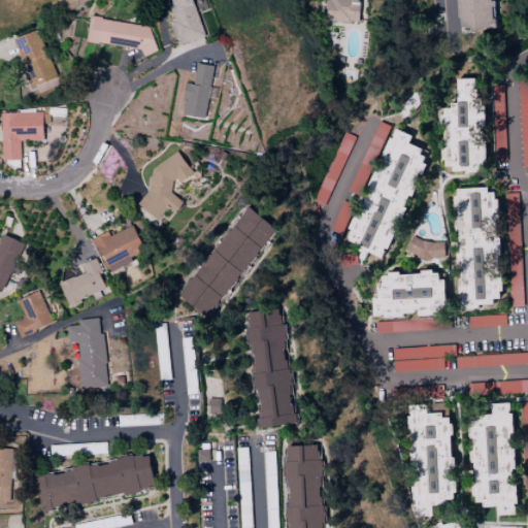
[(182,48),(205,41),(192,0),(170,0),(173,7),(169,9),(182,48)]
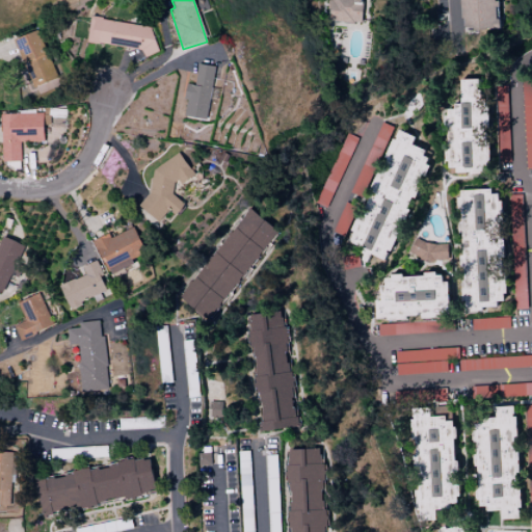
[(362,22),(362,0),(328,0),(328,21),(362,22)]
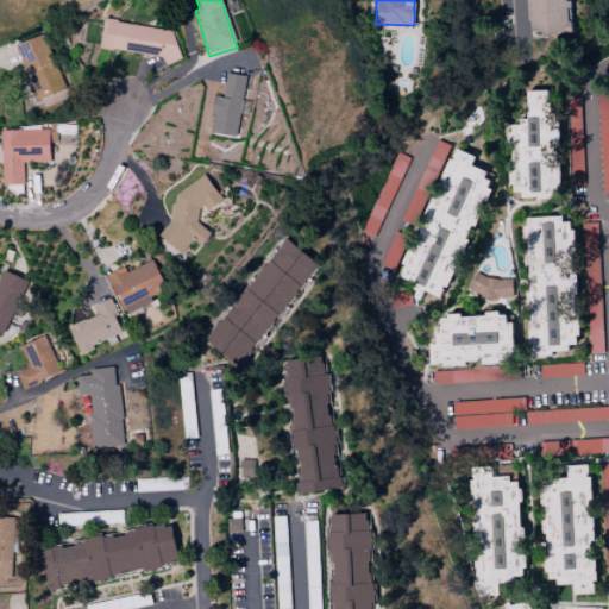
[(527,0),(528,35),(570,33),(567,0),(527,0)]
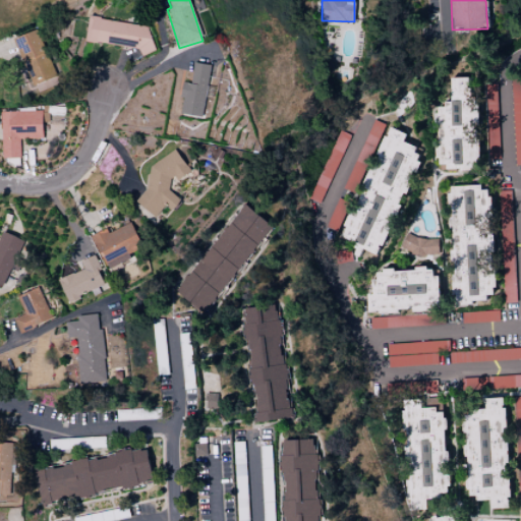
[(152,26),(89,16),(84,41),(148,51),(152,26)]
